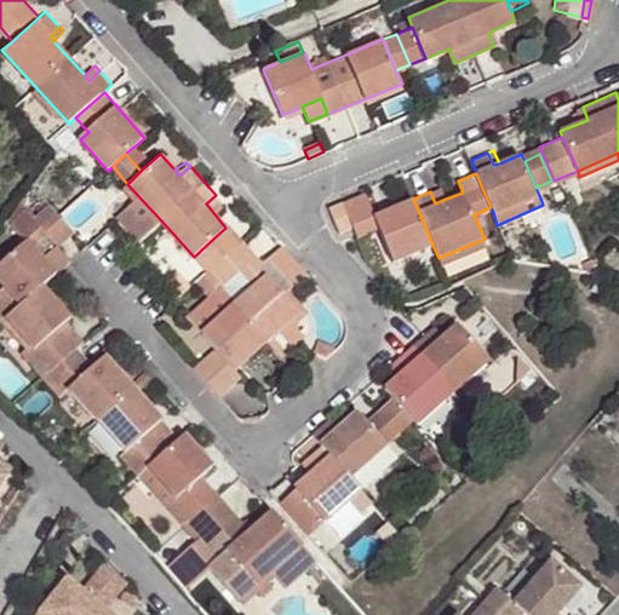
[(114,219),(133,242),(160,219),(129,185),(121,191),(131,203),(114,219)]
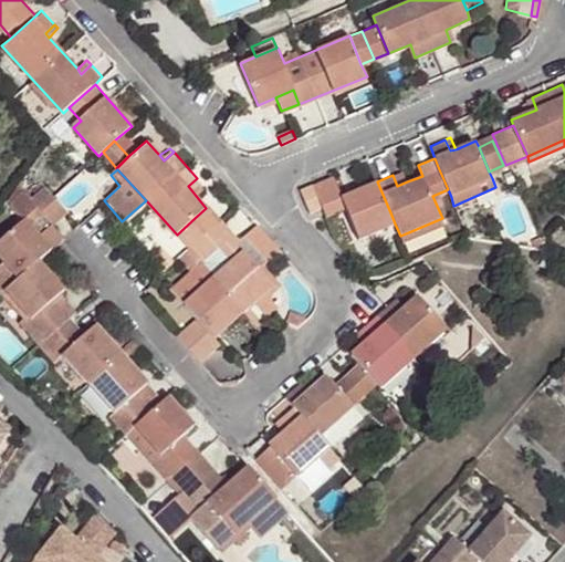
[(401,170),(393,175),(397,186),(407,181),(401,170)]
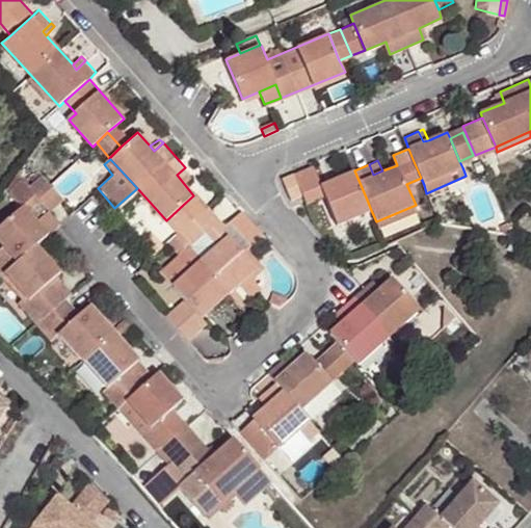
[(290,174),(299,194),(302,193),(307,203),(325,195),(333,214),(337,225),(371,210),(367,200),(354,170),(322,184),(314,164),(290,174)]
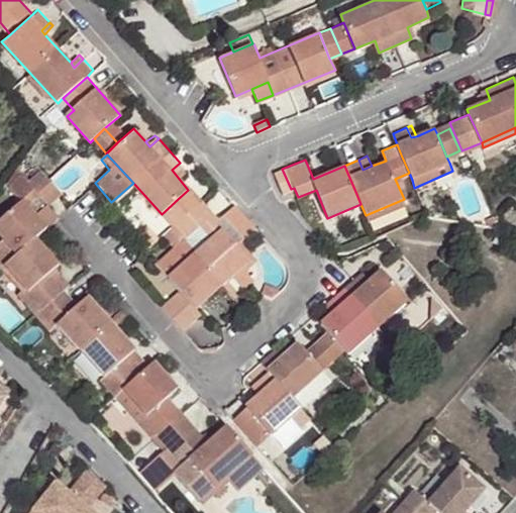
[(184,167),(180,163),(172,170),(176,175),(184,167)]
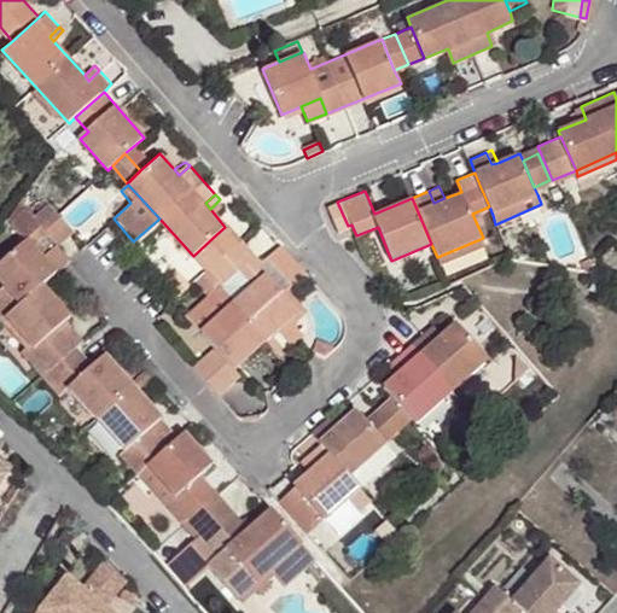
[(19,198),(5,220),(9,223),(28,206),(19,198)]
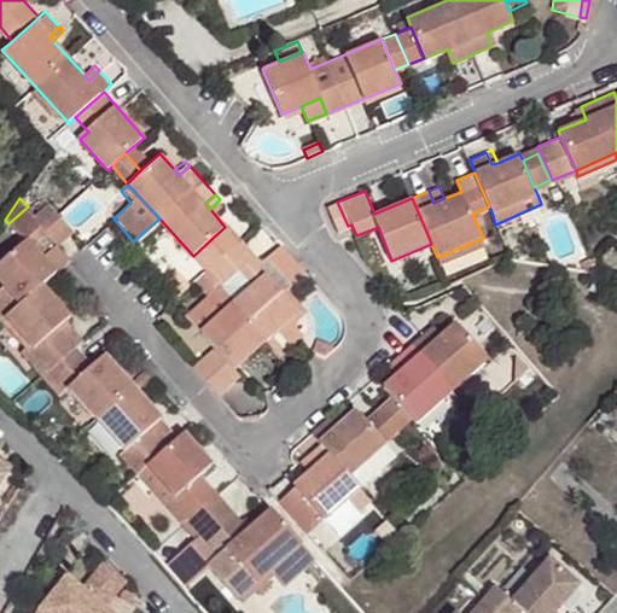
[(48,199),(46,203),(70,232),(74,228),(48,199)]
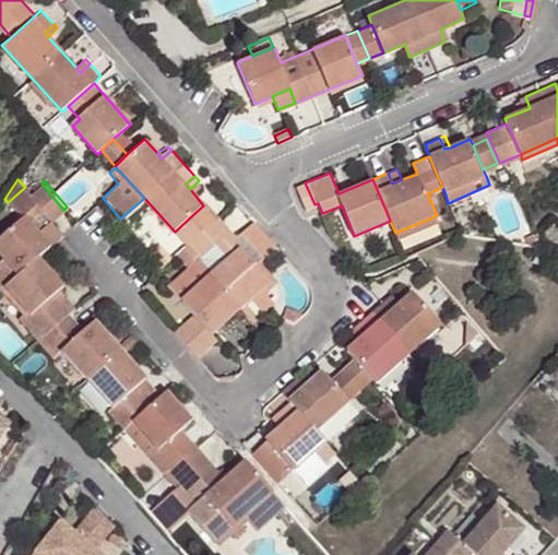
[(307,208),(315,204),(305,182),(297,186),(307,208)]
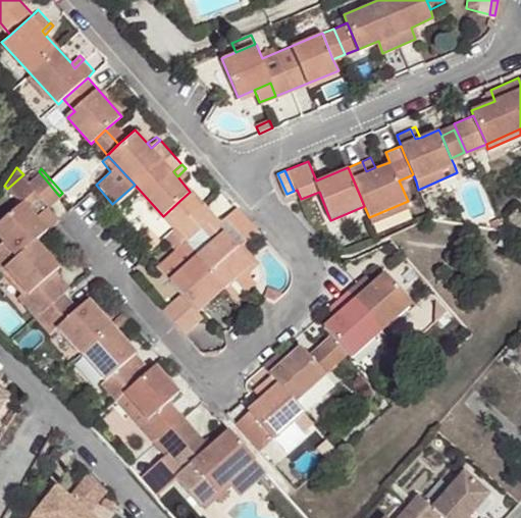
[(36,190),(49,205),(59,196),(39,171),(29,180),(28,180),(36,190)]
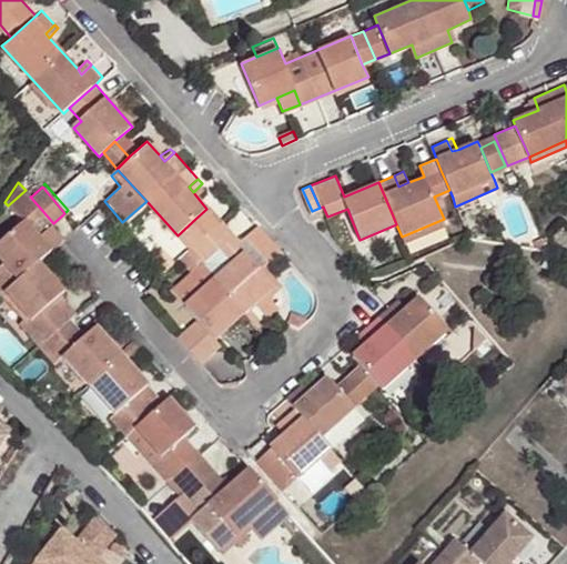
[(8,205),(21,221),(26,219),(39,207),(30,197),(31,197),(26,190),(8,205)]
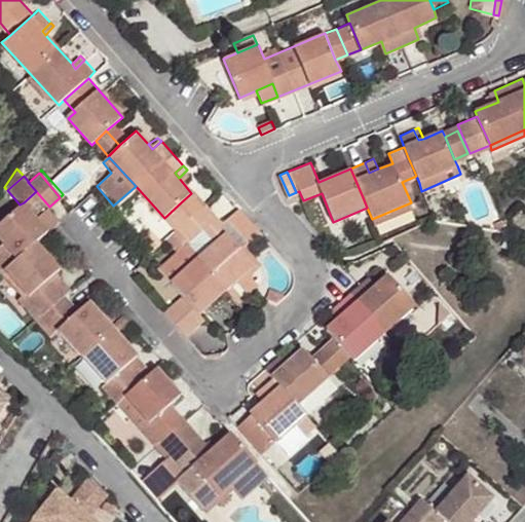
[(38,218),(49,207),(36,191),(24,202),(38,218)]
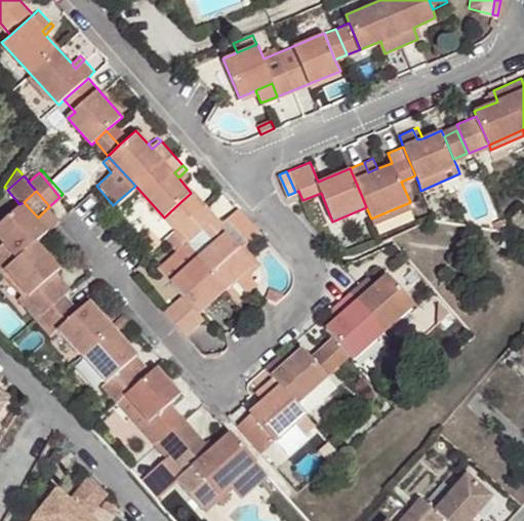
[(180,202),(192,214),(202,205),(191,193),(180,202)]
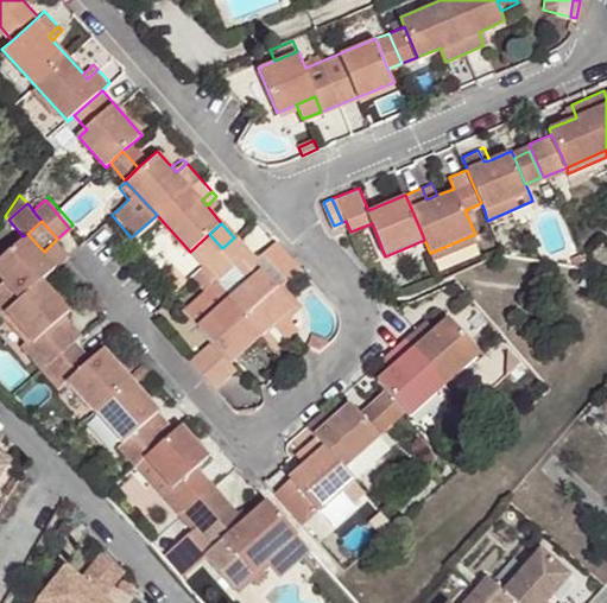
[(42,278),(56,265),(55,264),(44,252),(27,234),(23,236),(0,256),(0,280),(16,299),(42,278)]
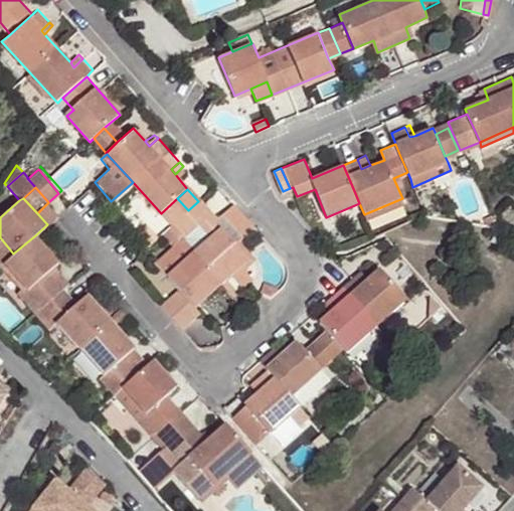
[(177,198),(161,213),(171,225),(175,221),(188,210),(177,198)]
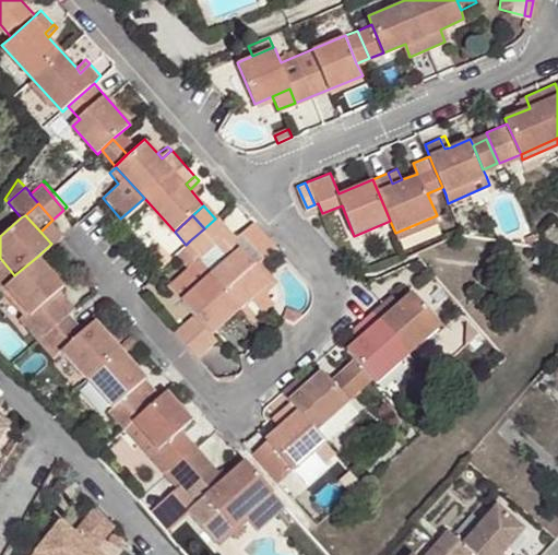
[(215,219),(204,228),(190,240),(202,254),(215,241),(227,232),(215,219)]
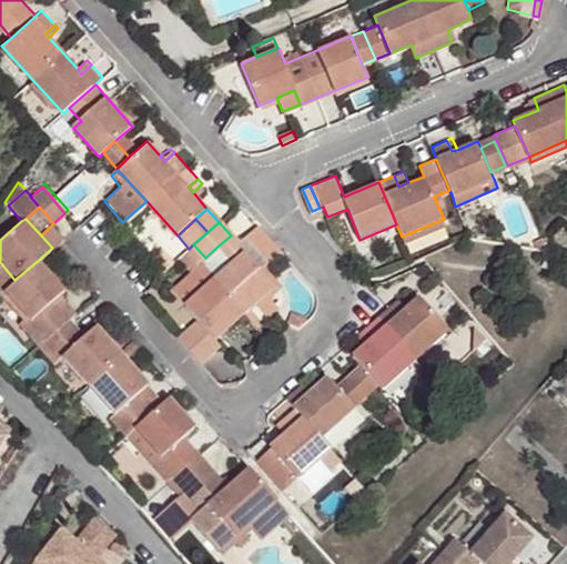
[(53,223),(41,235),(51,247),(64,235),(53,223)]
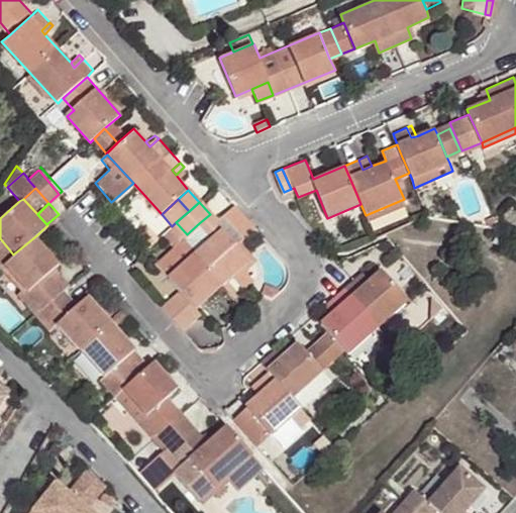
[(232,205),(219,217),(240,240),(253,229),(232,205)]
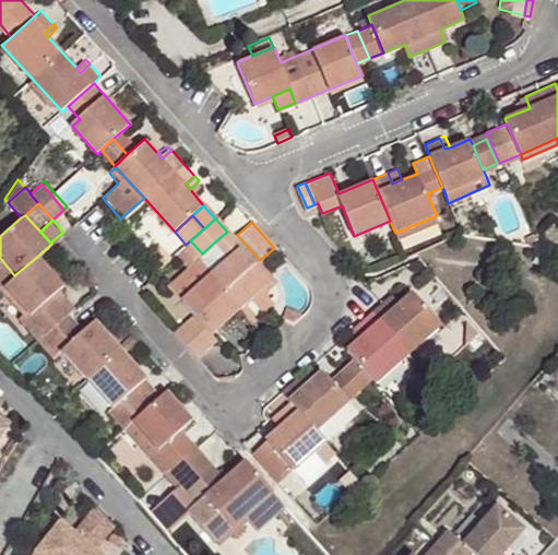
[(227,232),(215,241),(228,258),(240,248),(227,232)]
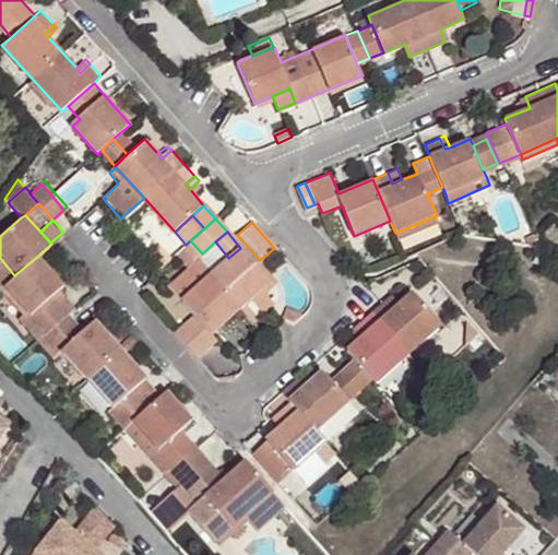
[(194,313),(211,332),(270,280),(240,248),(228,258),(212,273),(181,298),(194,313)]
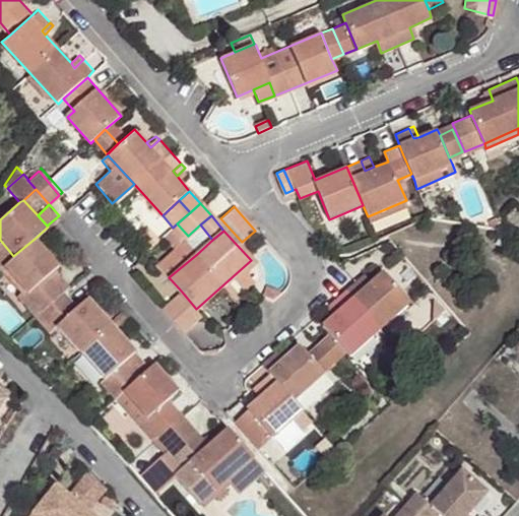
[(33,241),(36,239),(36,238),(13,256),(4,264),(27,291),(53,267),(59,263),(49,253),(46,255),(33,241)]
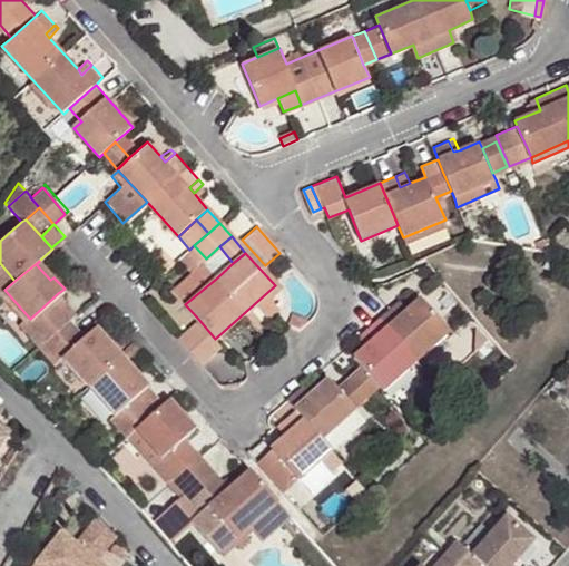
[(202,261),(170,288),(185,304),(216,279),(202,261)]
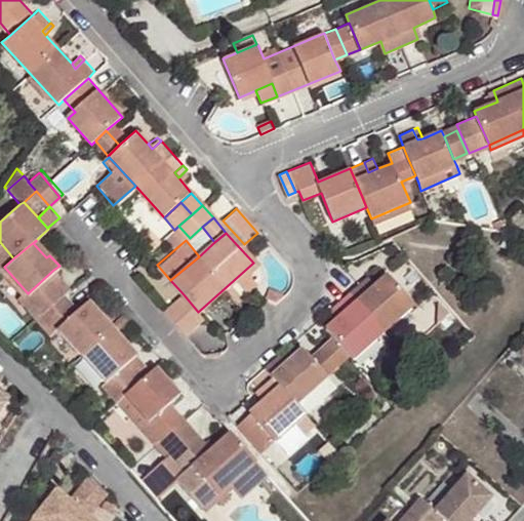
[(49,255),(36,241),(33,243),(46,257),(49,255)]
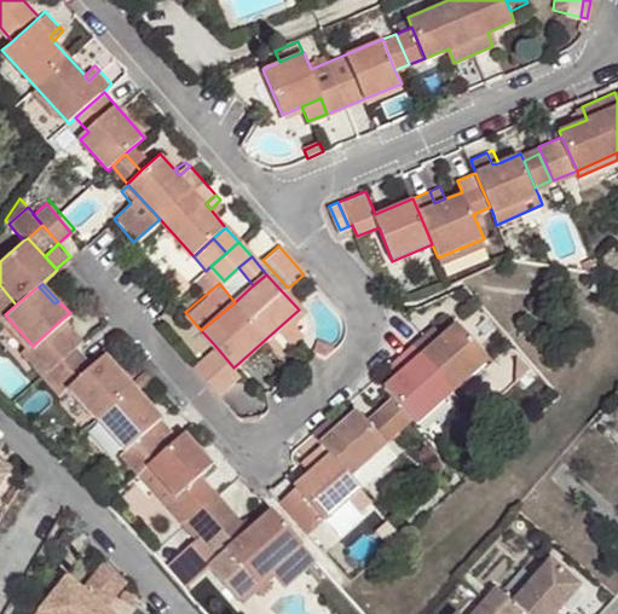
[(0,285),(0,318),(5,314),(16,305),(0,285)]
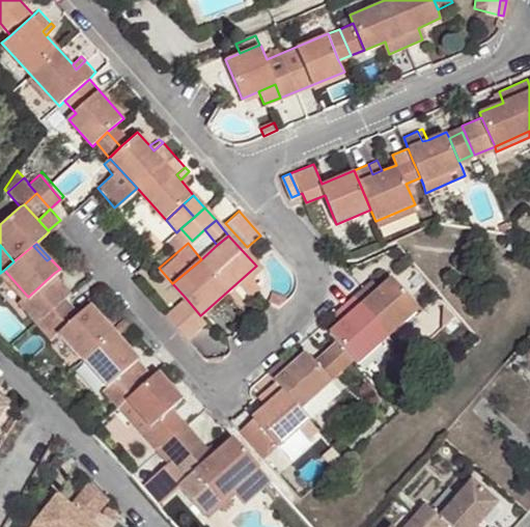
[(228,290),(240,303),(259,285),(254,280),(255,274),(259,270),(256,266),(228,290)]
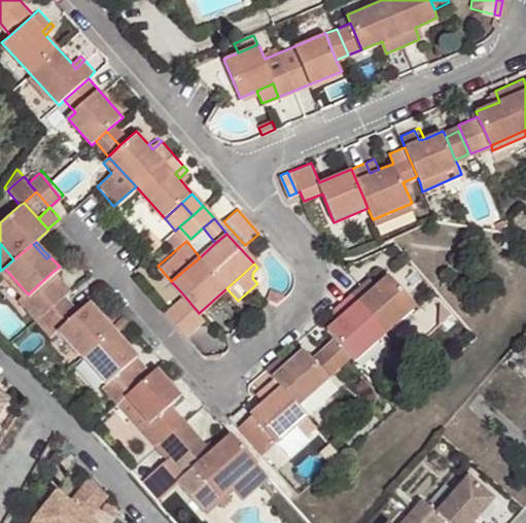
[(69,288),(54,271),(28,294),(20,302),(35,319),(39,315),(63,293),(69,288)]
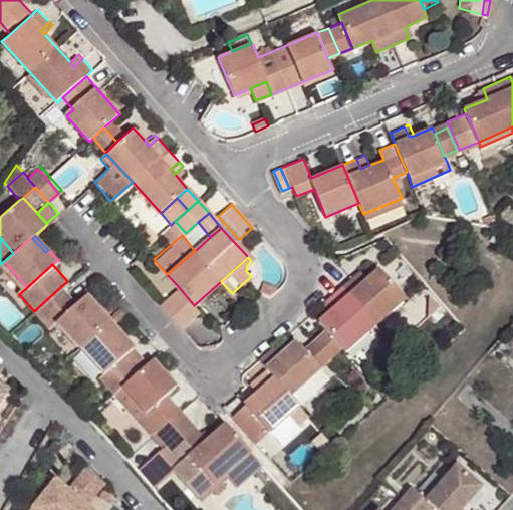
[(350,274),(329,294),(337,302),(328,310),(318,319),(325,328),(342,346),(346,350),(407,296),(378,266),(367,277),(359,284),(350,274)]
